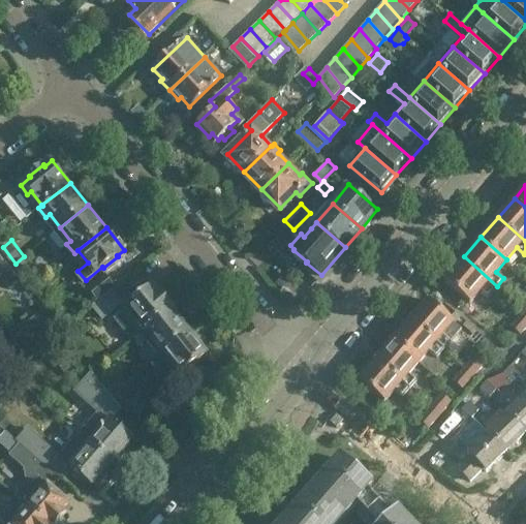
[(0,276),(3,274),(11,285),(23,277),(7,256),(6,257),(0,249),(0,276)]
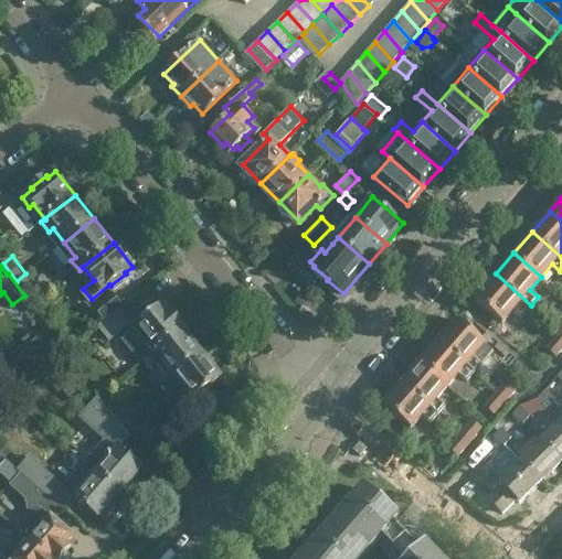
[(35,286),(25,273),(17,281),(25,293),(35,286)]
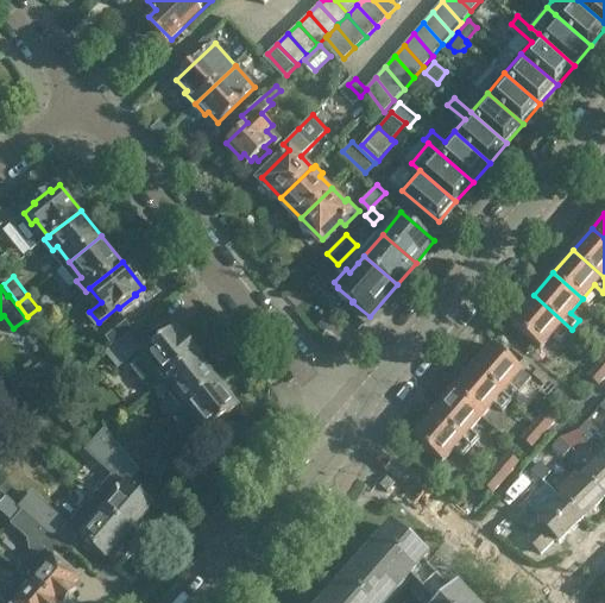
[(572,330),(534,295),(514,319),(542,344),(555,330),(565,338),(572,330)]
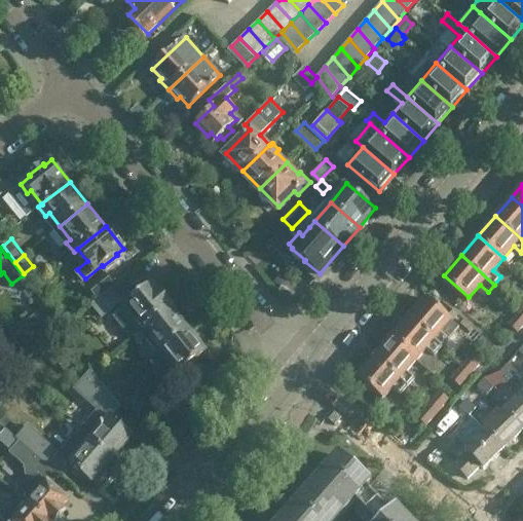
[(116,283),(107,270),(89,285),(99,297),(116,283)]
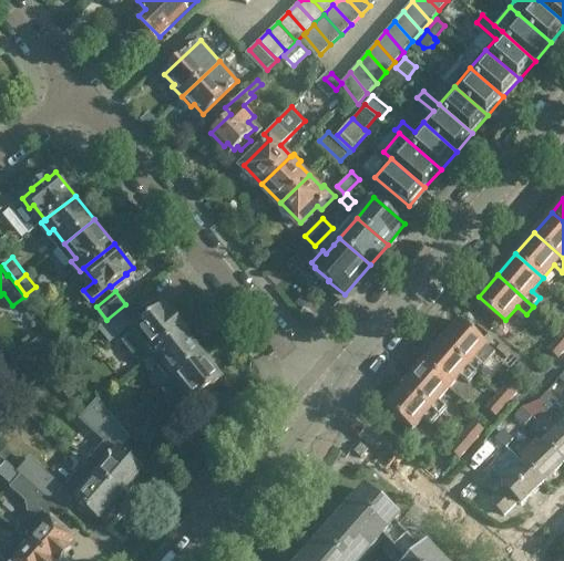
[(164,304),(124,335),(144,360),(145,359),(146,359),(184,329),(183,329),(186,326),(174,310),(171,313),(164,304)]
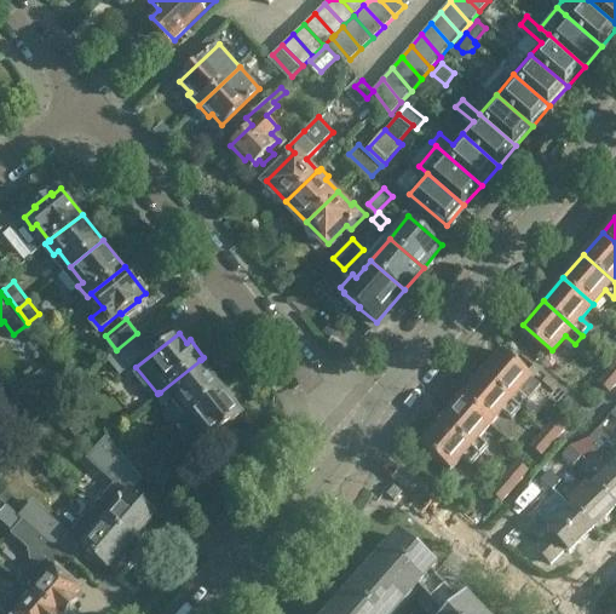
[(504,348),(483,371),(522,405),(530,396),(520,388),(534,373),(504,348)]
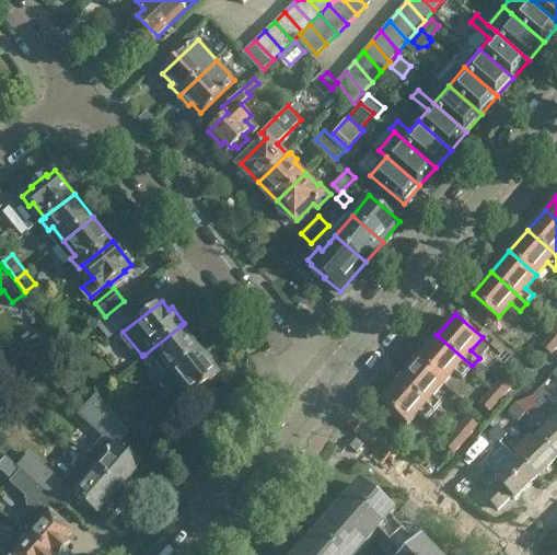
[(200,349),(182,325),(144,355),(151,363),(158,358),(170,374),(200,349)]
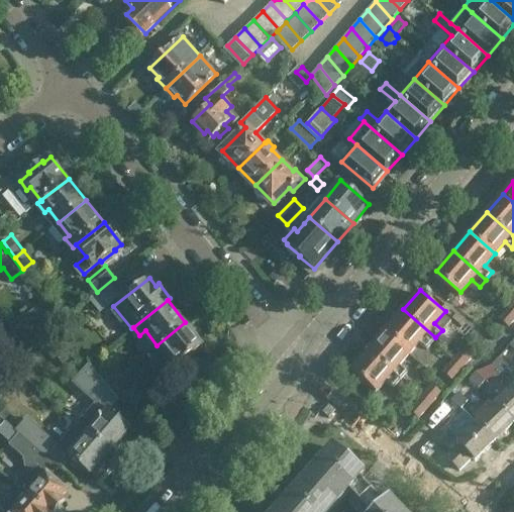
[(54,312),(43,301),(28,313),(37,325),(54,312)]
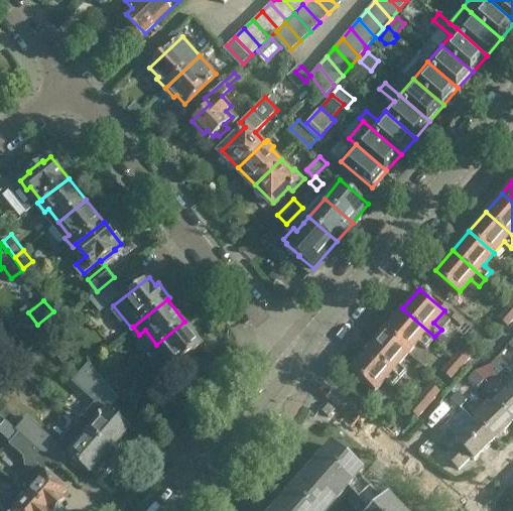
[(500,315),(510,324),(512,321),(512,303),(511,302),(500,315)]
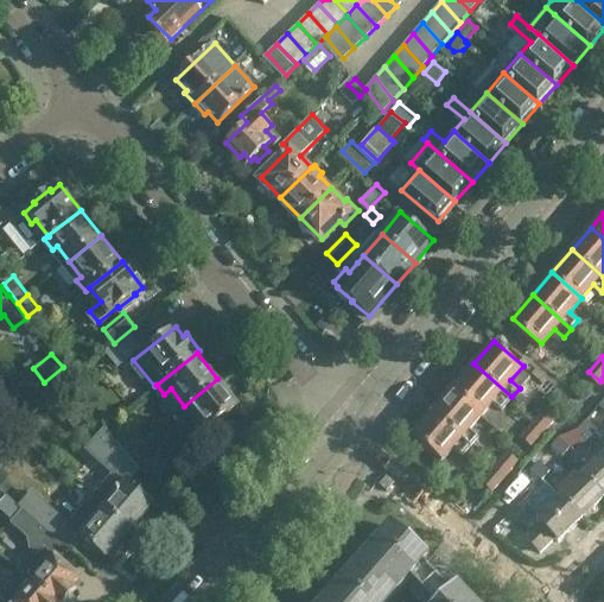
[(474,363),(453,387),(483,412),(495,398),(504,406),(512,397),(474,363)]
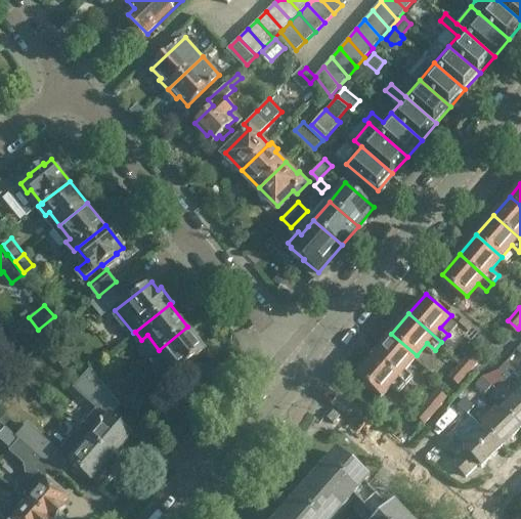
[(187,327),(159,350),(150,357),(170,380),(175,376),(175,375),(180,370),(184,375),(198,363),(194,358),(206,349),(187,327)]
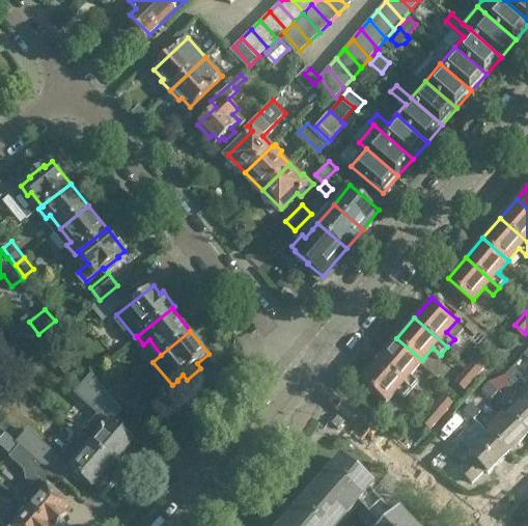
[(396,338),(380,358),(413,387),(420,379),(412,372),(422,360),(396,338)]
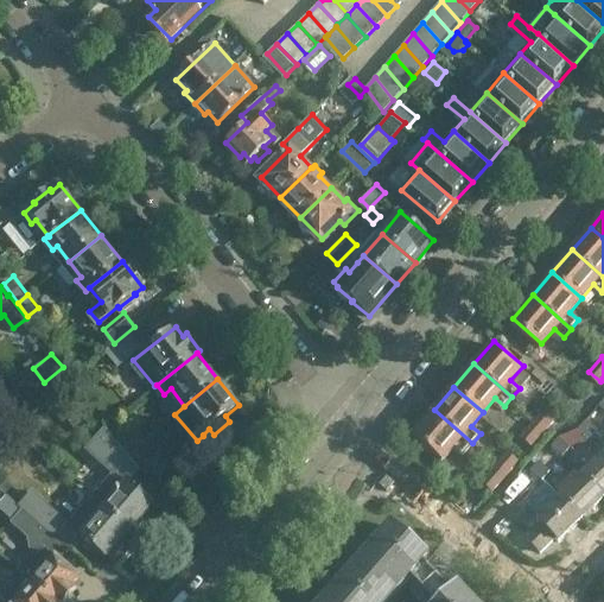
[(548,403),(535,417),(548,428),(560,413),(548,403)]
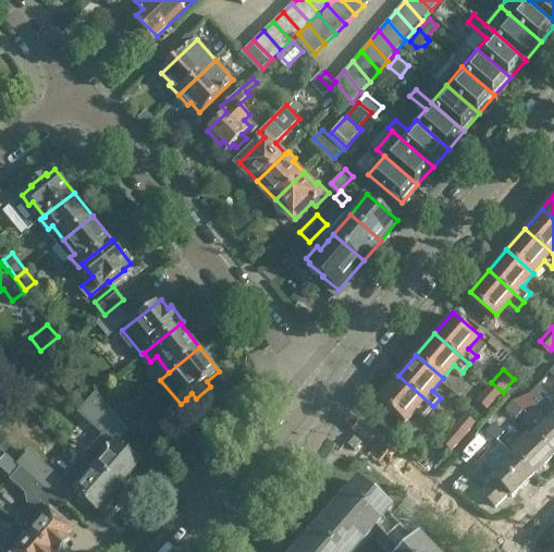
[(109,427),(86,453),(122,485),(144,460),(120,439),(121,438),(119,434),(127,424),(120,415),(123,412),(128,407),(119,396),(108,382),(109,382),(102,372),(91,380),(101,393),(103,396),(94,408),(100,414),(97,417),(109,427)]
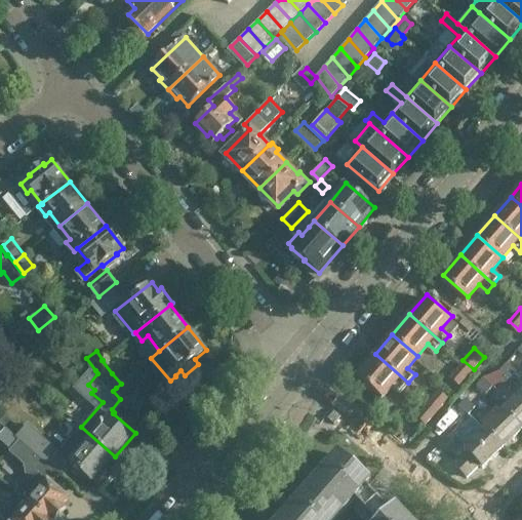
[(408,383),(375,354),(358,374),(384,396),(395,384),(402,390),(408,383)]
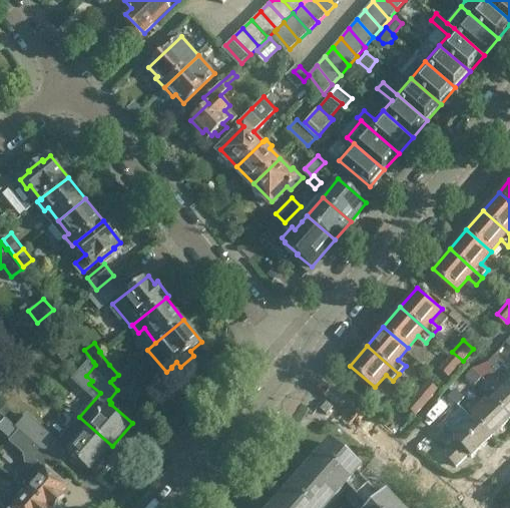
[(463,361),(452,352),(440,366),(451,375),(463,361)]
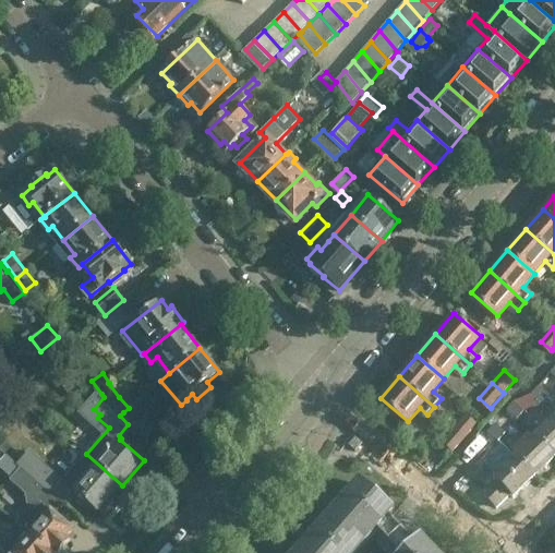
[(541,383),(534,391),(541,397),(544,400),(545,399),(552,392),(541,383)]
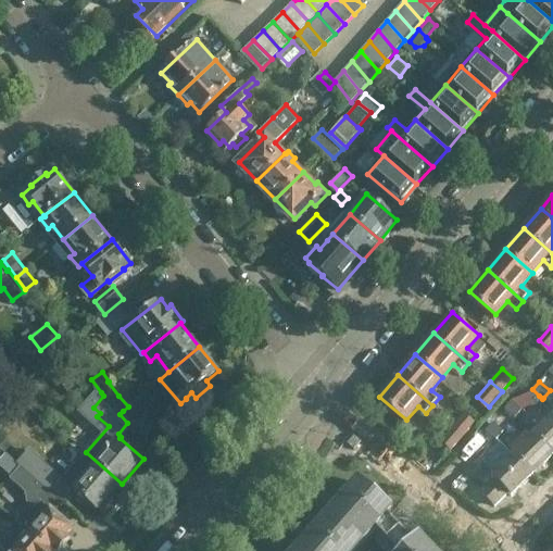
[(128,407),(123,411),(150,434),(159,423),(148,414),(158,402),(148,389),(128,407)]
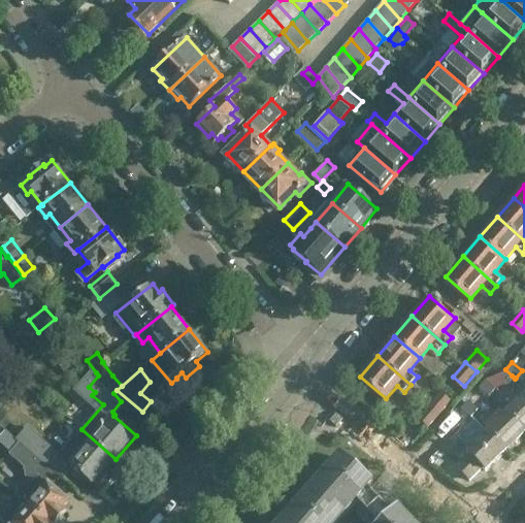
[(505,369),(488,378),(482,385),(491,393),(493,391),(496,394),(502,388),(500,387),(498,385),(512,376),(505,369)]
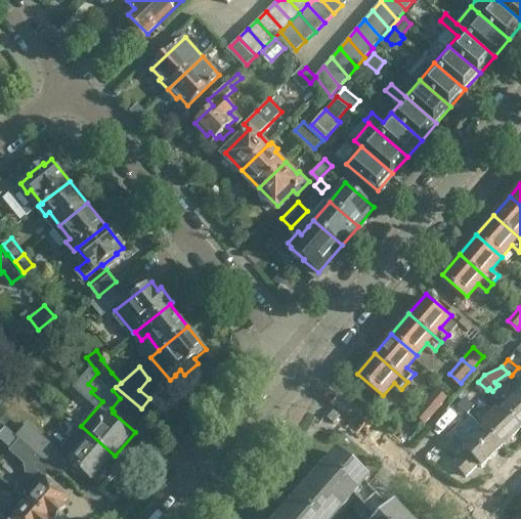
[(439,386),(428,399),(438,408),(449,395),(439,386)]
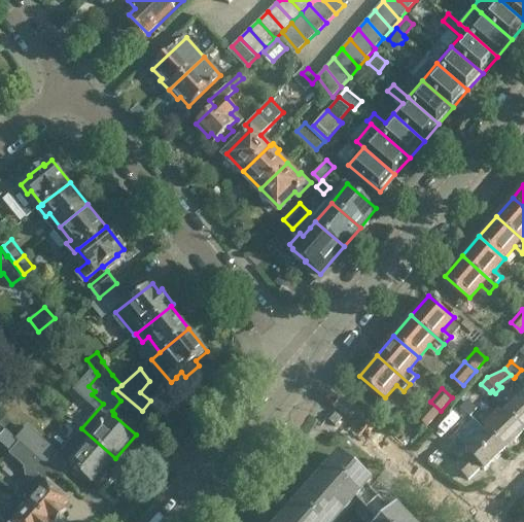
[(523,391),(505,409),(523,426),(523,391)]
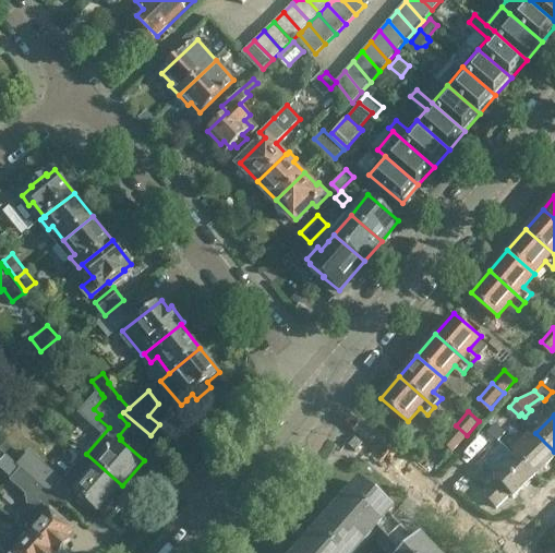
[(497,421),(491,430),(501,437),(508,429),(497,421)]
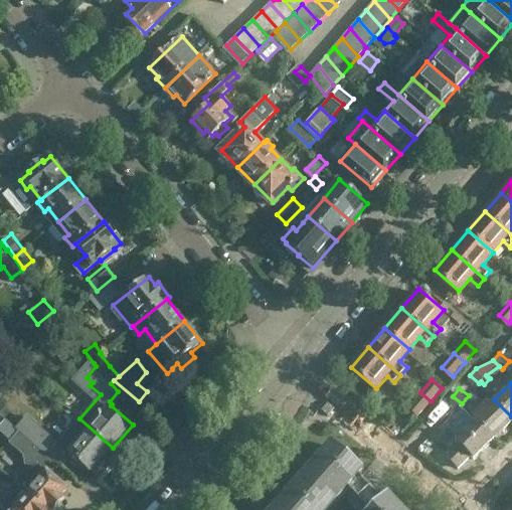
[(420,392),(409,405),(419,414),(431,401),(420,392)]
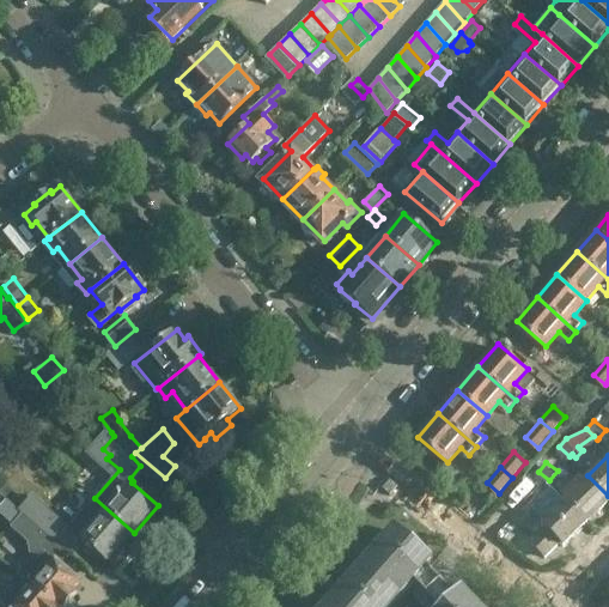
[(533,467),(509,493),(518,503),(534,485),(541,491),(549,480),(539,472),(533,467)]
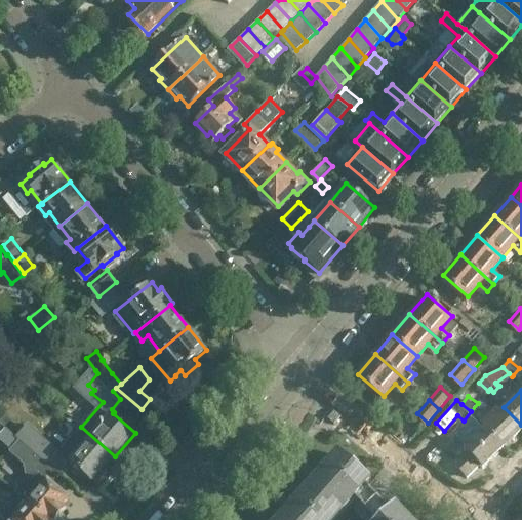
[(504,407),(484,426),(504,445),(521,429),(521,425),(504,407)]
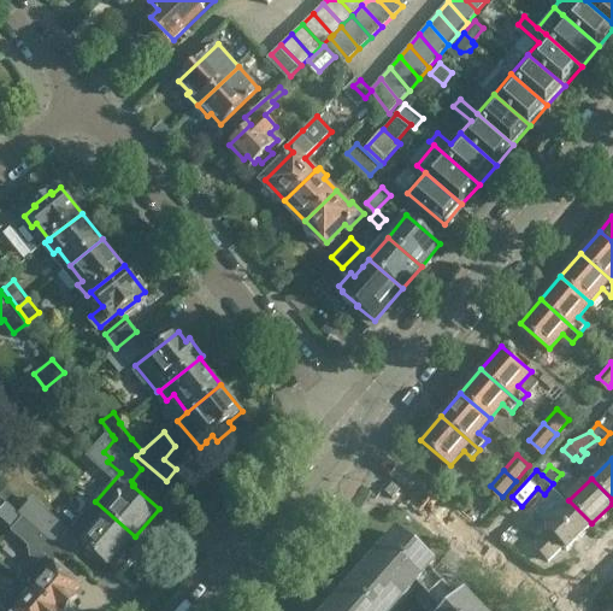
[(523,527),(536,540),(535,541),(549,557),(565,542),(569,546),(591,523),(569,500),(546,523),(536,513),(523,527)]
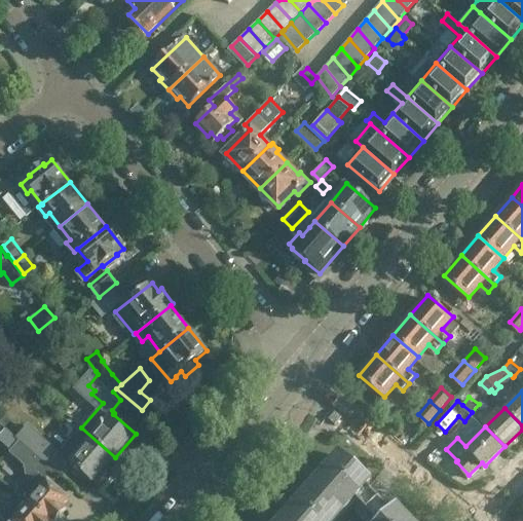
[(115,457),(81,428),(59,453),(42,438),(33,448),(39,453),(38,454),(43,458),(41,460),(51,470),(53,467),(59,471),(59,470),(68,461),(71,463),(72,462),(76,467),(74,469),(80,474),(82,472),(94,482),(97,479),(101,482),(110,471),(107,468),(115,457)]
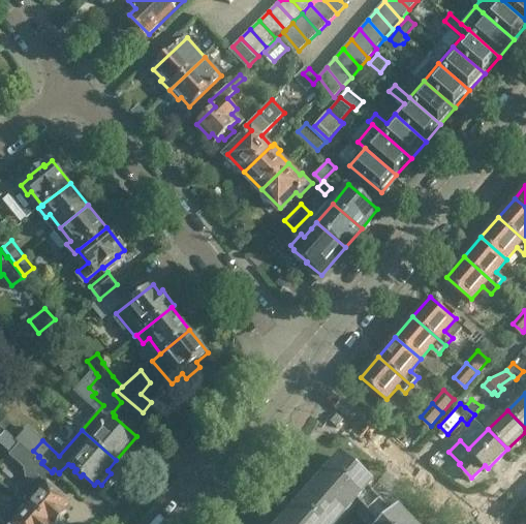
[(29,480),(18,493),(19,494),(19,495),(52,523),(57,523),(68,512),(64,509),(70,501),(53,486),(62,475),(59,472),(59,473),(54,469),(52,472),(41,463),(43,461),(38,457),(39,456),(33,451),(22,440),(11,453),(26,465),(29,480)]
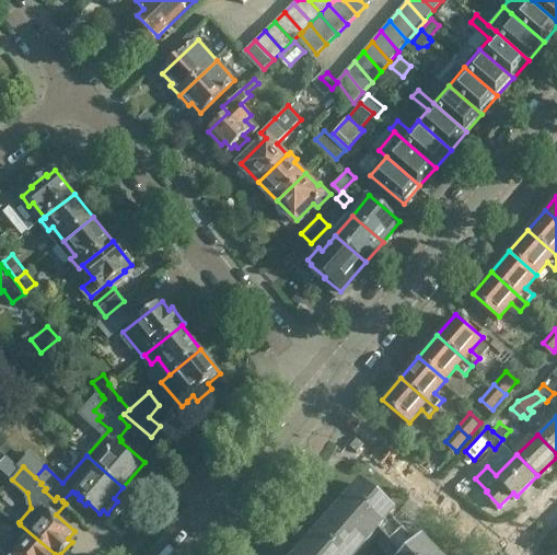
[(363,482),(318,533),(343,554),(359,554),(380,533),(391,544),(405,531),(392,518),(397,512),(363,482)]
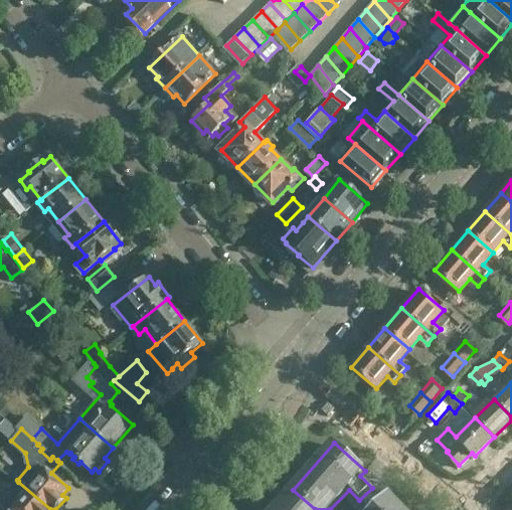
[(0,502),(8,509),(50,509),(18,482),(0,502)]
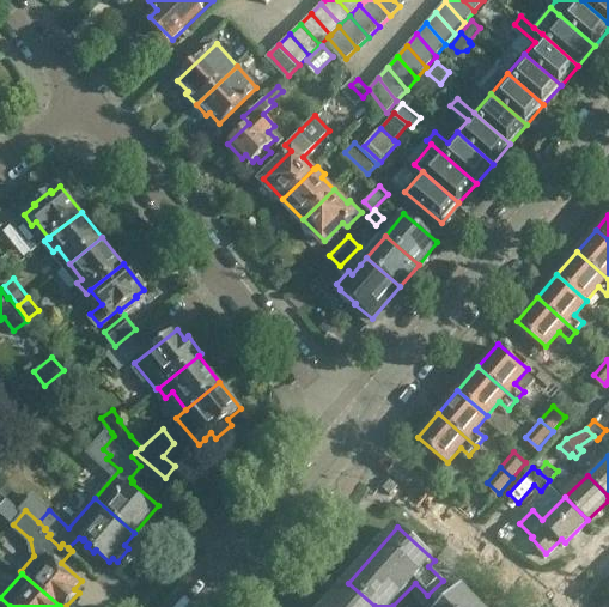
[(439,606),(481,606),(463,588),(456,595),(443,581),(427,595),(439,606)]
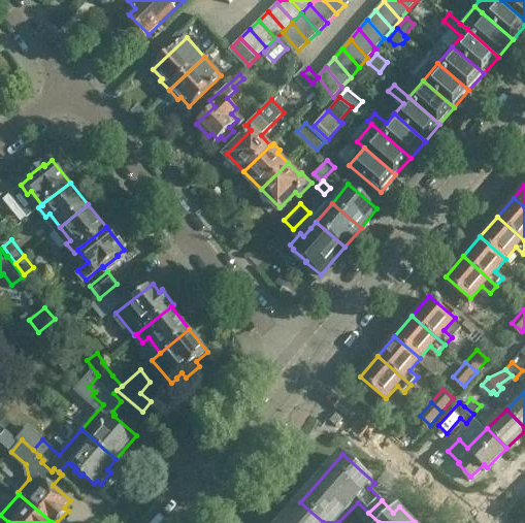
[(323,522),(300,502),(282,522),(323,522)]
